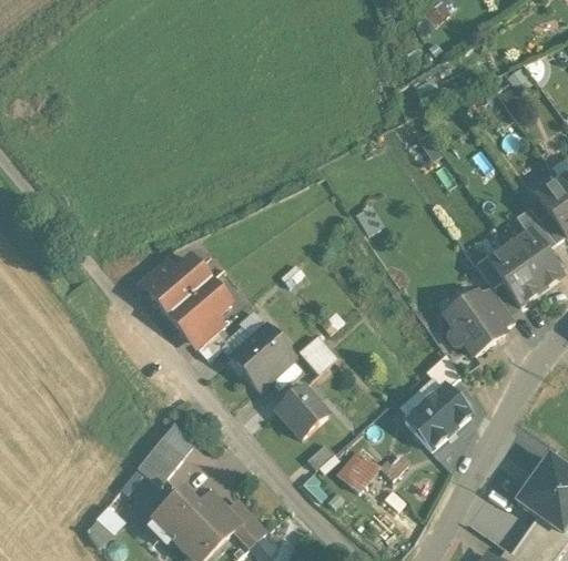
[(428,22),(397,41),(409,63),(416,60),(411,48),(435,32),(428,22)]
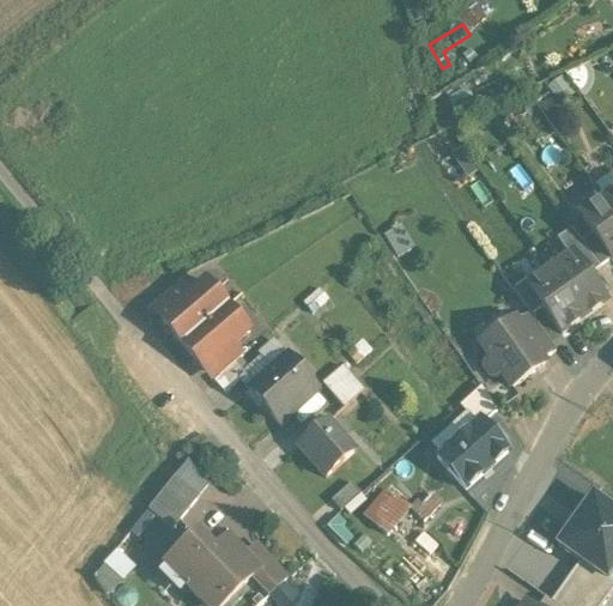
[(612,189),(602,197),(612,211),(612,189)]
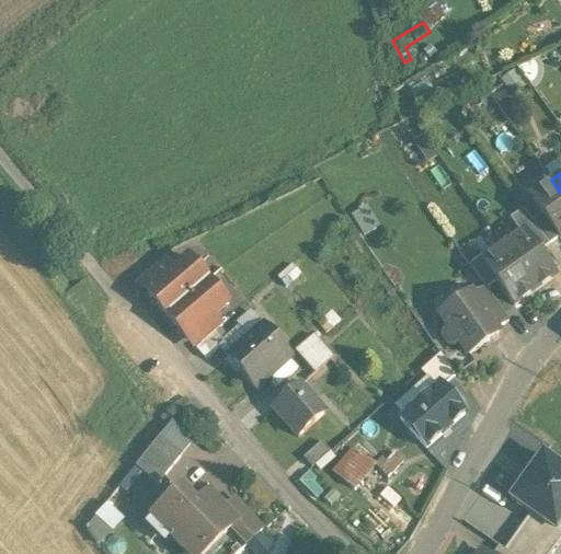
[(560,233),(560,193),(551,180),(530,195),(540,210),(558,234),(559,235),(560,233)]
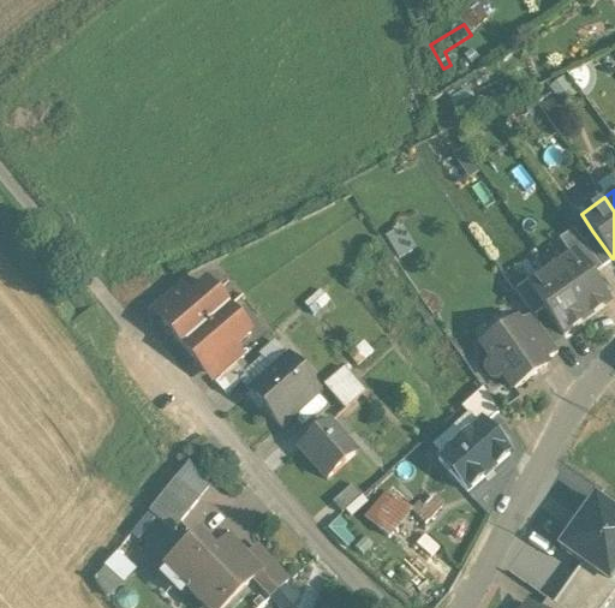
[(404,224),(388,230),(399,254),(415,246),(404,224)]
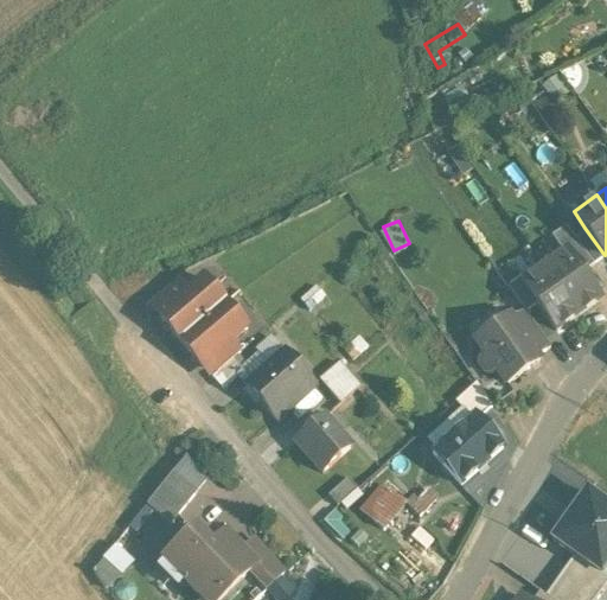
[(574,236),(564,223),(550,233),(563,250),(564,249),(580,269),(592,261),(573,236),(574,236)]
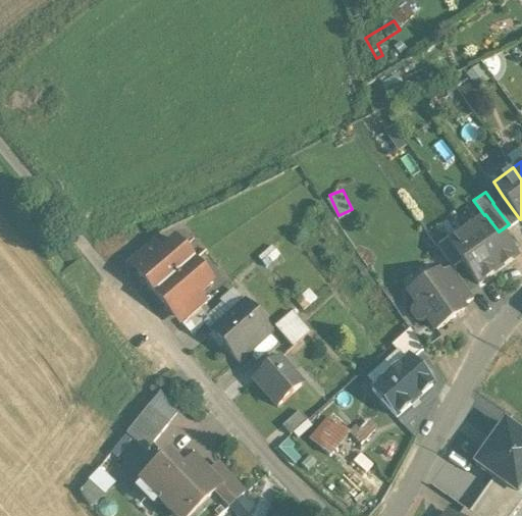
[(519,218),(503,196),(493,203),(492,203),(509,224),(519,218)]
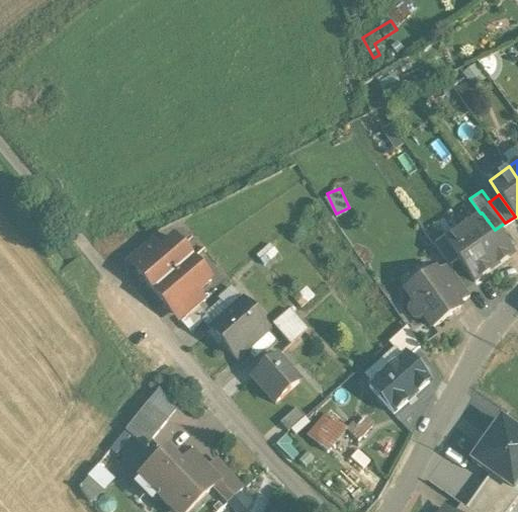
[(495,230),(482,212),(481,214),(463,226),(492,265),(511,252),(495,230)]
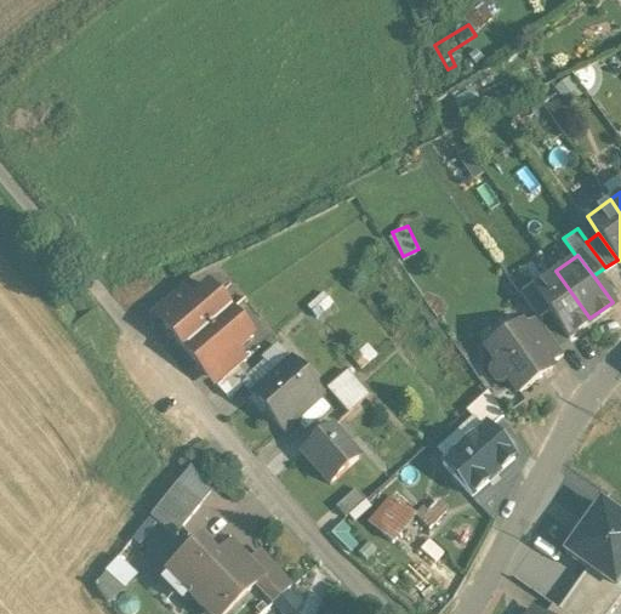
[(535,284),(534,285),(548,307),(568,334),(590,318),(556,271),(535,284)]
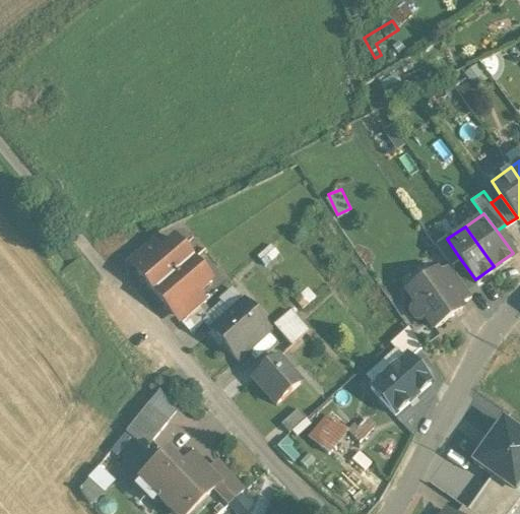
[(459,257),(447,239),(448,238),(446,235),(434,243),(449,263),(449,264),(459,257)]
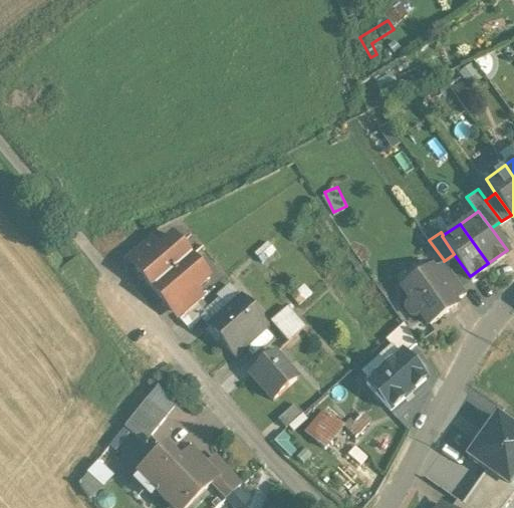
[(141,259),(134,265),(152,286),(189,254),(171,233),(160,242),(141,259)]
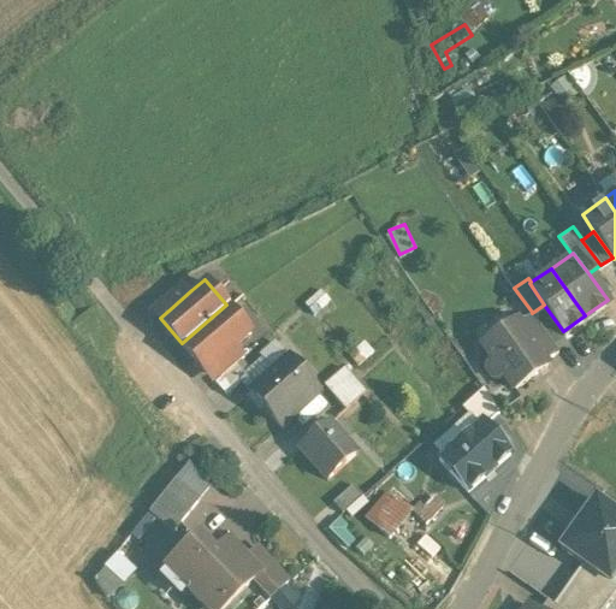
[(160,301),(169,311),(191,290),(183,281),(160,301)]
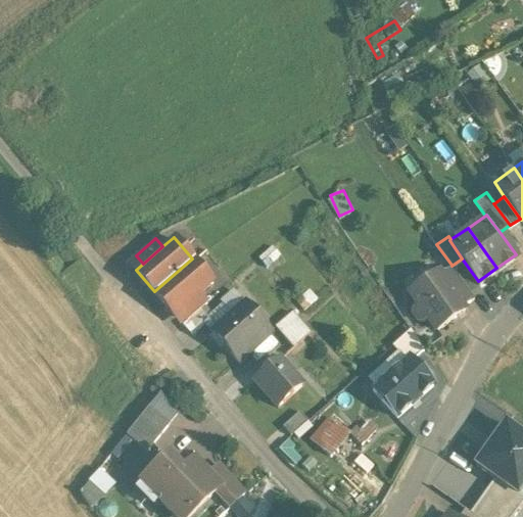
[(192,259),(154,291),(173,313),(178,309),(198,290),(210,280),(192,259)]
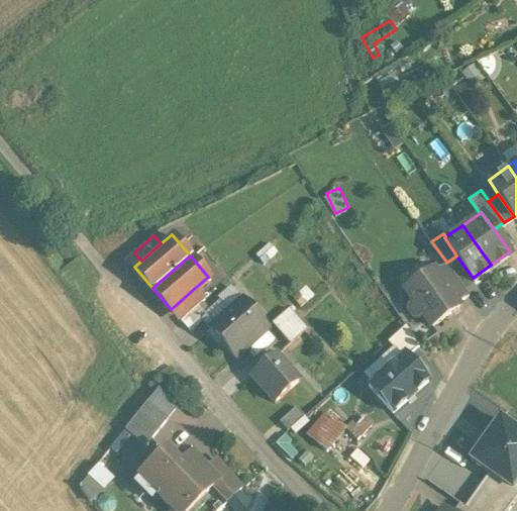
[(446,263),(446,262),(434,271),(456,301),(468,292),(446,263)]
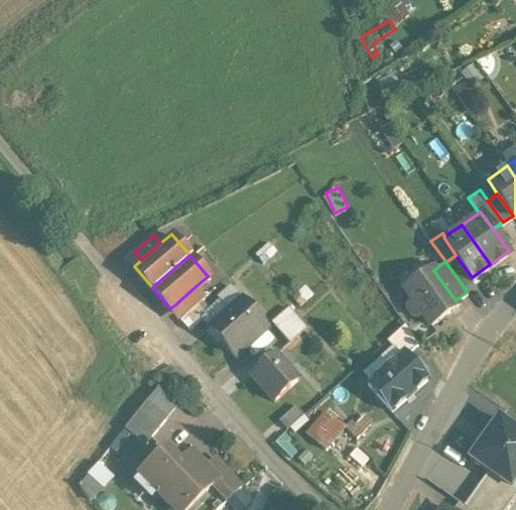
[(431,266),(403,286),(411,297),(409,299),(407,305),(411,312),(418,313),(421,310),(429,323),(458,303),(456,300),(433,270),(431,266)]
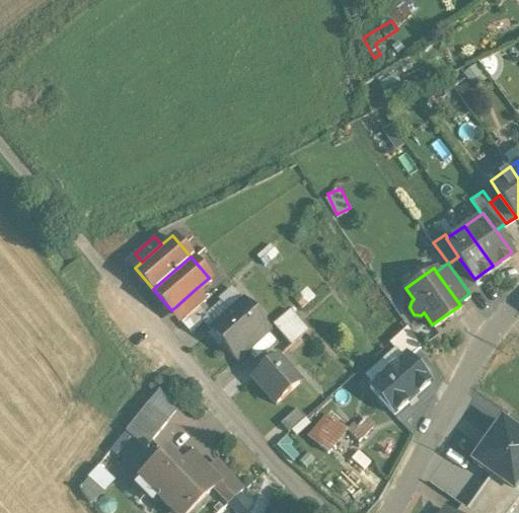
[(231,286),(219,297),(230,310),(242,298),(231,286)]
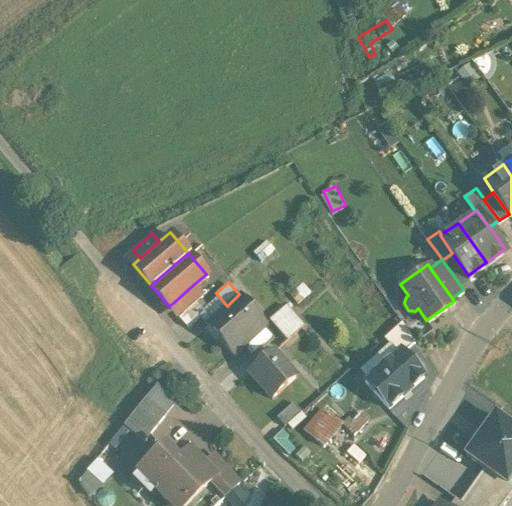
[(194,284),(174,302),(182,311),(195,299),(202,294),(194,284)]
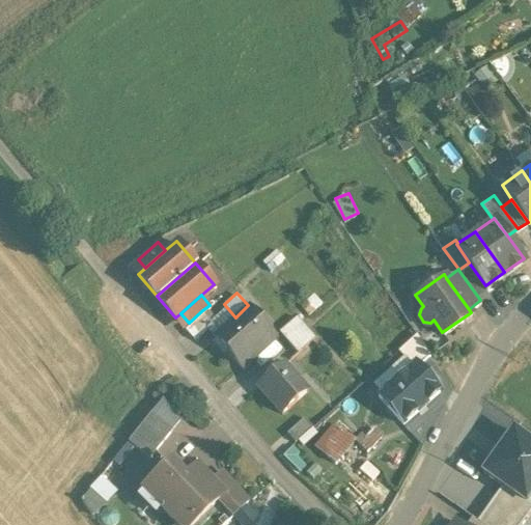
[(248,305),(235,318),(215,338),(243,368),(278,336),(249,305),(248,305)]
